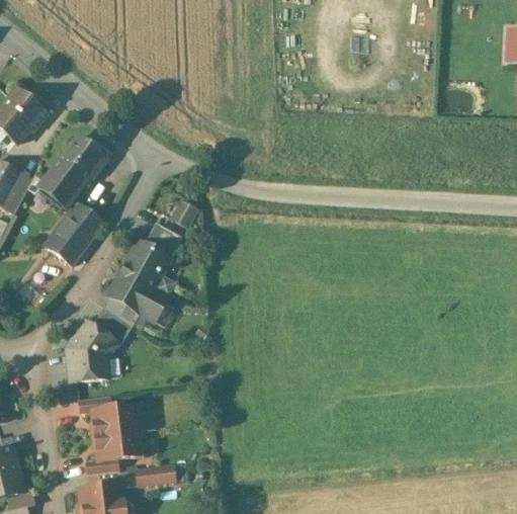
[(44,113),(15,90),(0,108),(0,131),(15,144),(28,127),(30,130),(44,113)]
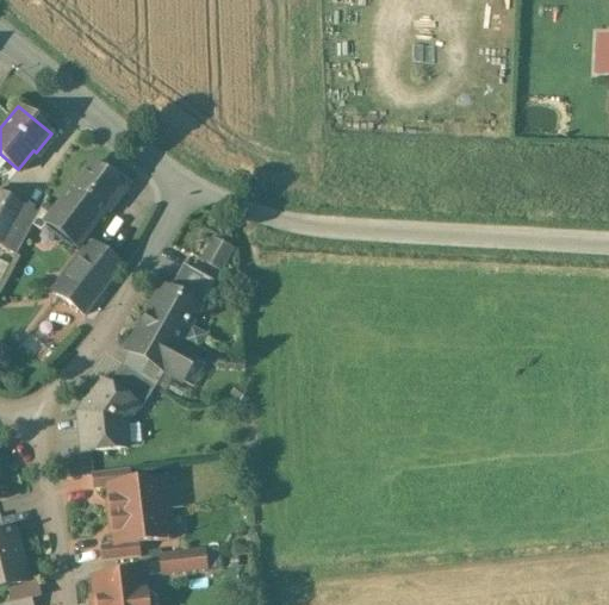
[(88,162),(44,219),(76,244),(105,206),(107,207),(123,188),(88,162)]
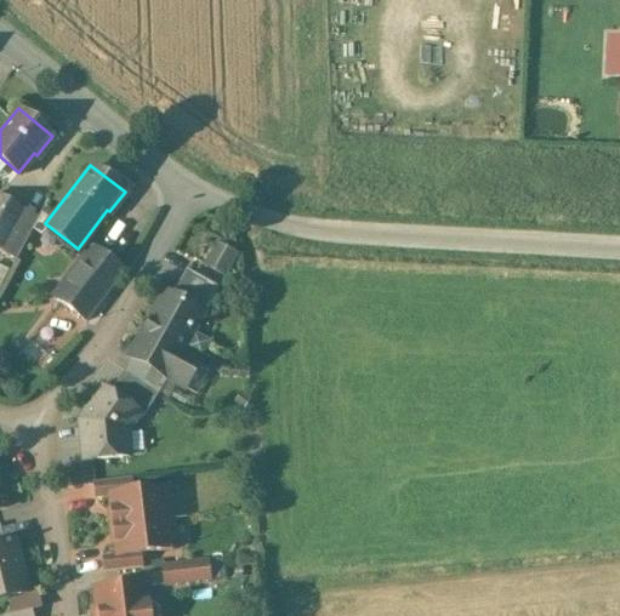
[(231,271),(242,245),(216,234),(206,261),(231,271)]
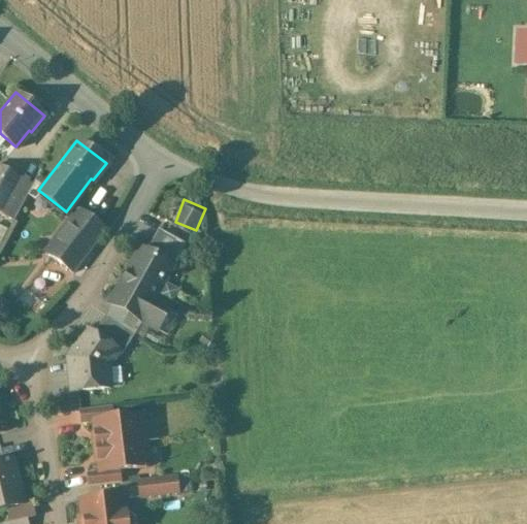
[(76,208),(44,251),(72,270),(104,229),(76,208)]
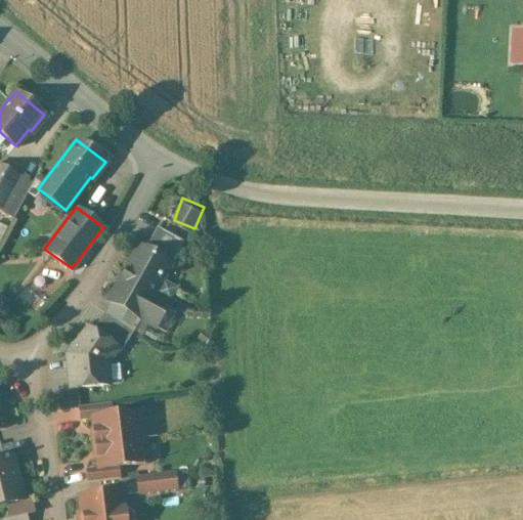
[(180,241),(157,227),(144,249),(168,262),(180,241)]
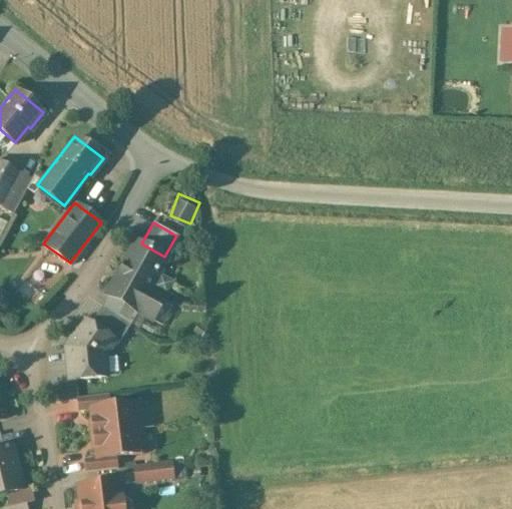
[(141,243),(135,240),(124,260),(127,261),(125,265),(121,266),(119,270),(120,274),(118,278),(115,276),(106,292),(107,293),(136,310),(150,317),(162,296),(151,289),(160,273),(157,271),(164,257),(141,243)]
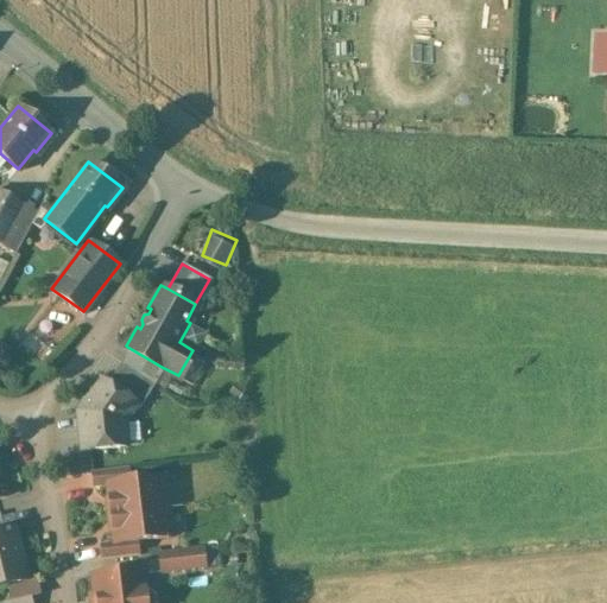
[(162,367),(127,347),(120,360),(153,381),(162,367)]
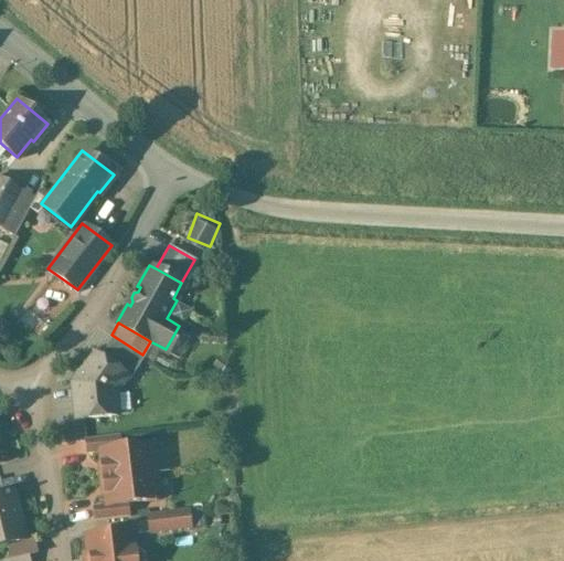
[(112,335),(98,356),(125,373),(125,374),(128,378),(144,355),(112,335)]
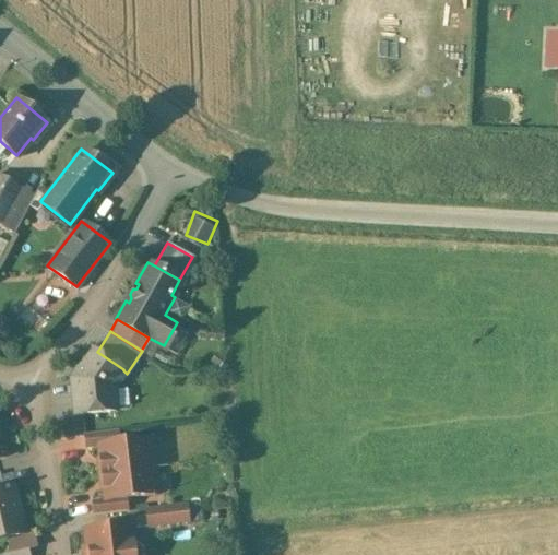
[(97,352),(91,347),(71,377),(74,412),(115,408),(113,387),(123,370),(123,369),(97,352)]
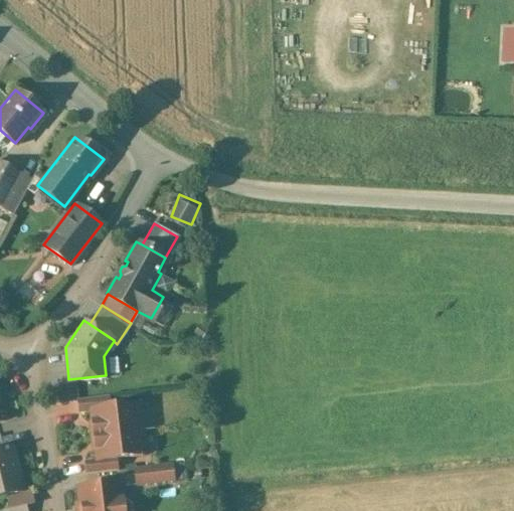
[(107,394),(76,397),(78,411),(90,410),(90,408),(109,406),(107,394)]
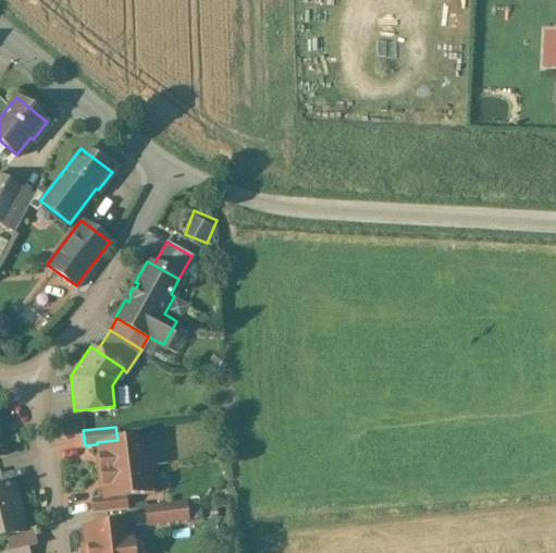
[(118,440),(97,442),(97,444),(99,461),(97,462),(99,478),(101,478),(103,495),(103,496),(124,494),(156,490),(149,435),(118,440)]
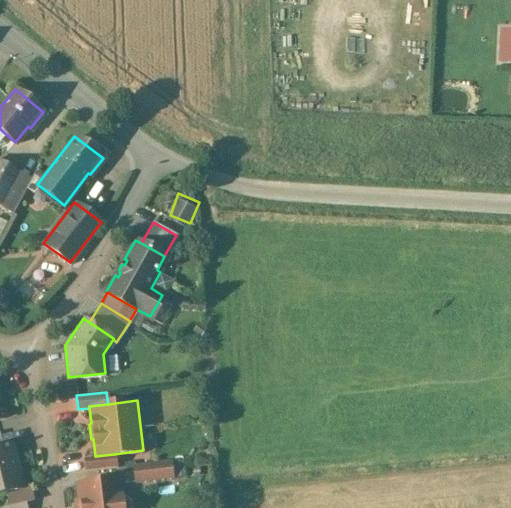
[(2,445),(0,445),(0,491),(22,485),(11,443),(2,445)]
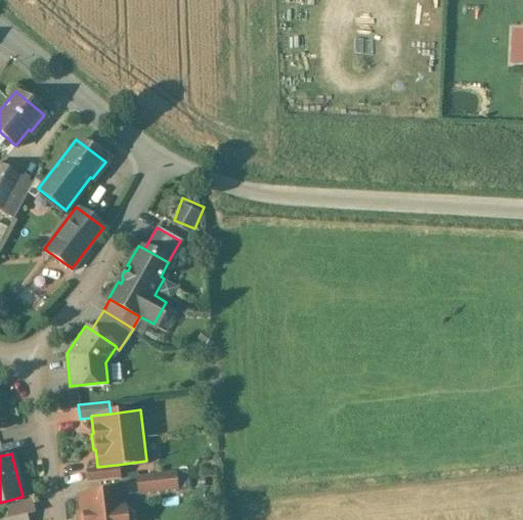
[(117,465),(97,467),(97,466),(86,467),(87,480),(118,477),(117,465)]
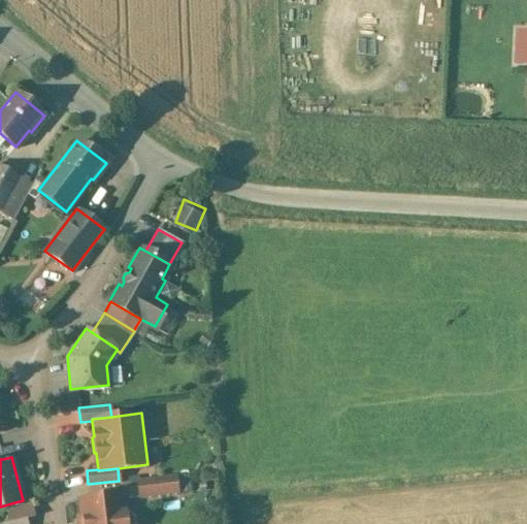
[(173,473),(137,479),(139,497),(176,492),(173,473)]
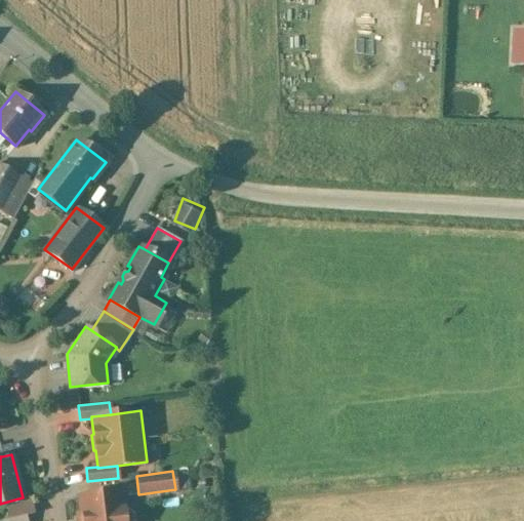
[(121,490),(79,495),(81,520),(133,520),(132,512),(128,509),(123,510),(121,490)]
